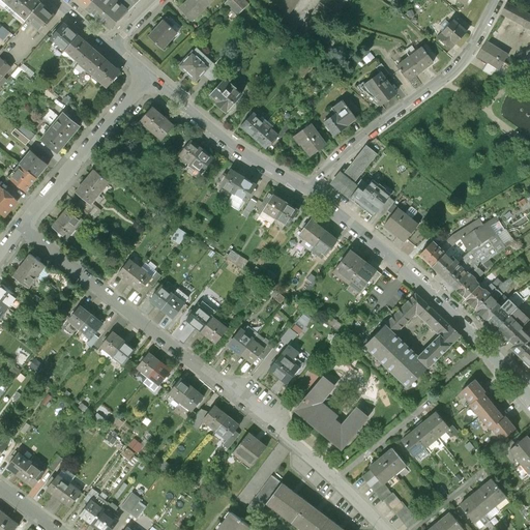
[(36,0),(19,0),(12,7),(27,20),(40,3),(36,0)]
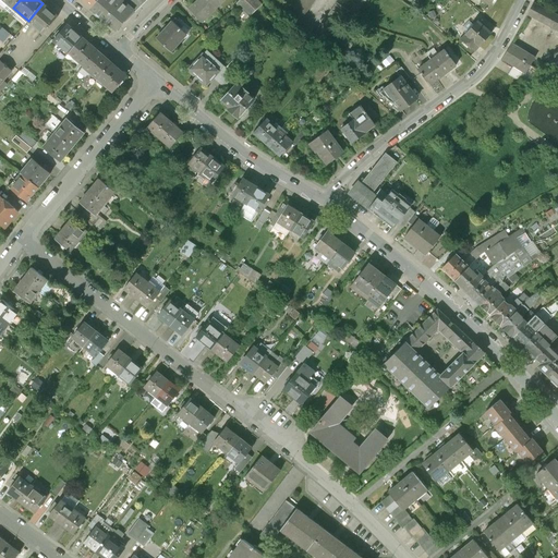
[(120,0),(119,2),(116,0),(98,0),(92,8),(118,29),(134,12),(122,0),(120,0)]
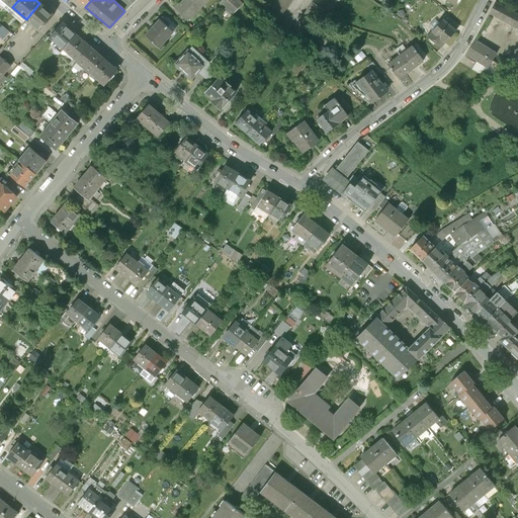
[(113,0),(124,11),(125,12),(137,0),(113,0)]
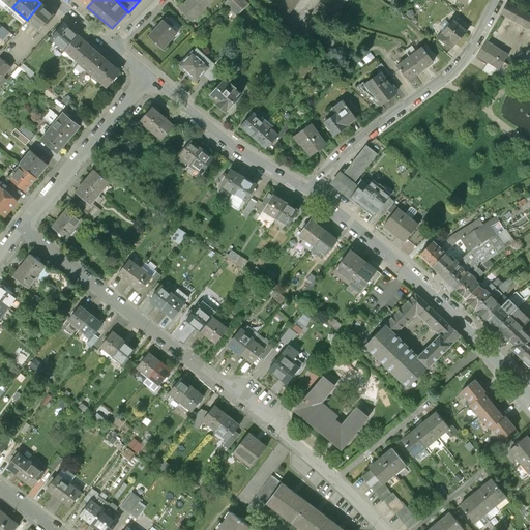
[(184,0),(179,6),(192,20),(211,0),(184,0)]
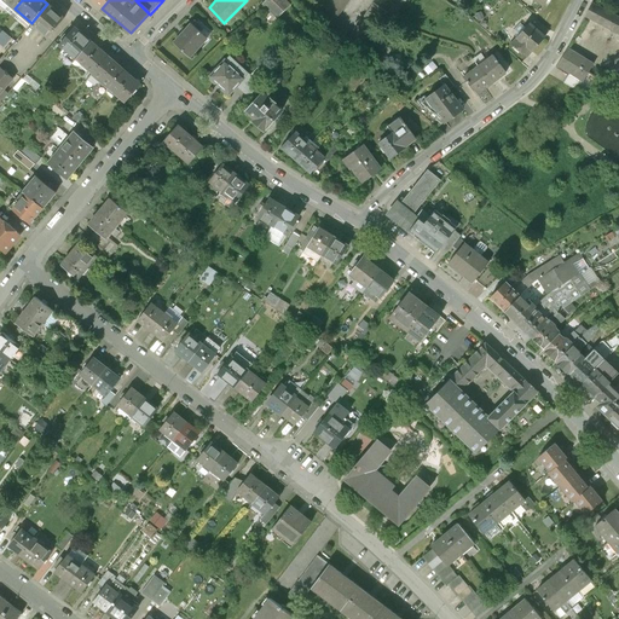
[(284,0),(267,0),(264,5),(277,18),(290,6),(284,0)]
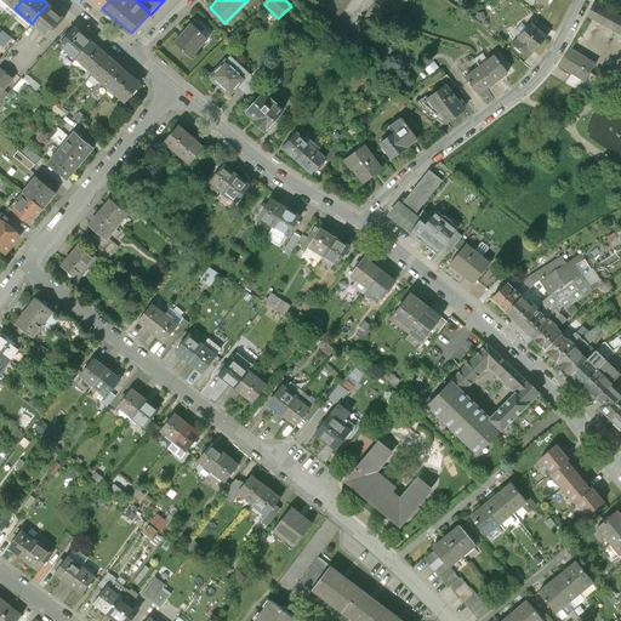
[(351,0),(335,0),(318,24),(329,33),(351,0)]
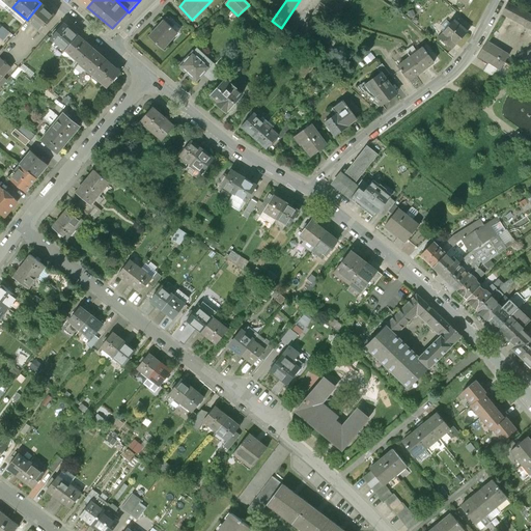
[(55,16),(40,3),(27,20),(42,32),(55,16)]
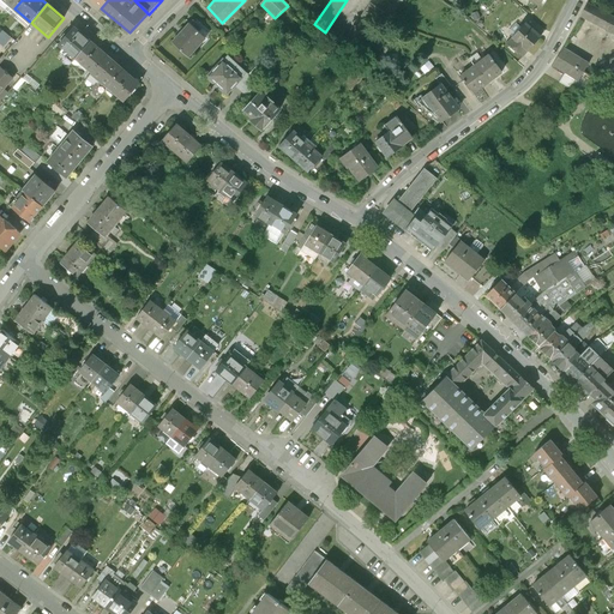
[(396,8),(390,4),(383,14),(389,19),(396,8)]
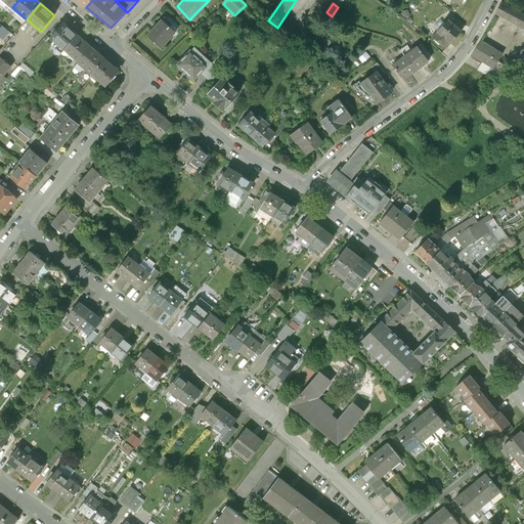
[(494,14),(523,29),(523,14),(500,3),(494,14)]
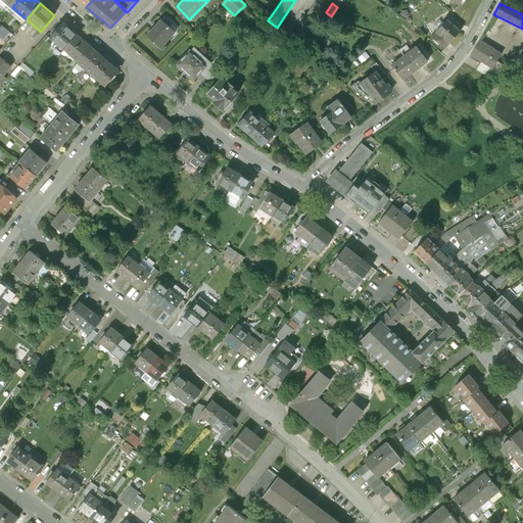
[(163,16),(160,19),(168,27),(171,24),(163,16)]
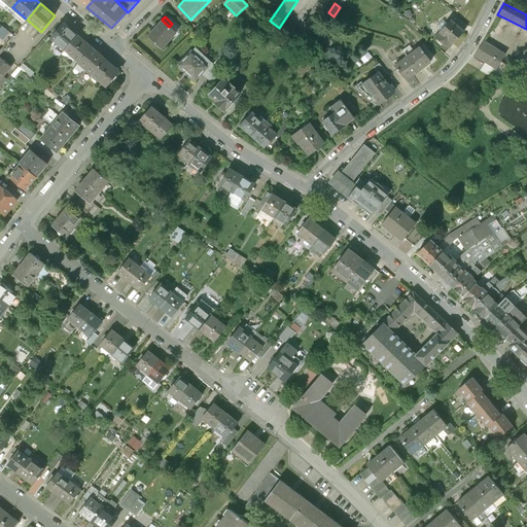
[(452,19),(435,37),(448,48),(464,31),(452,19)]
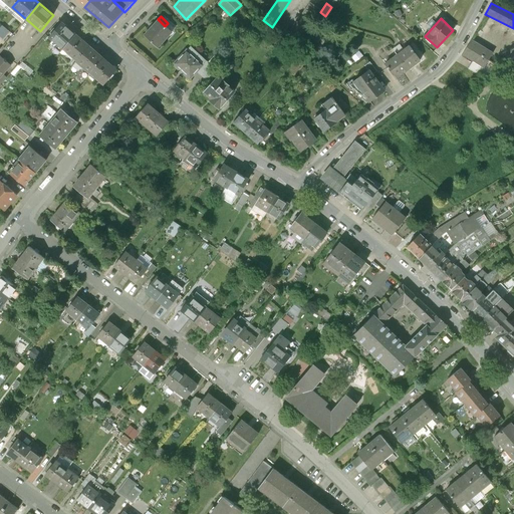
[(165,26),(158,19),(144,34),(157,46),(171,31),(165,26)]
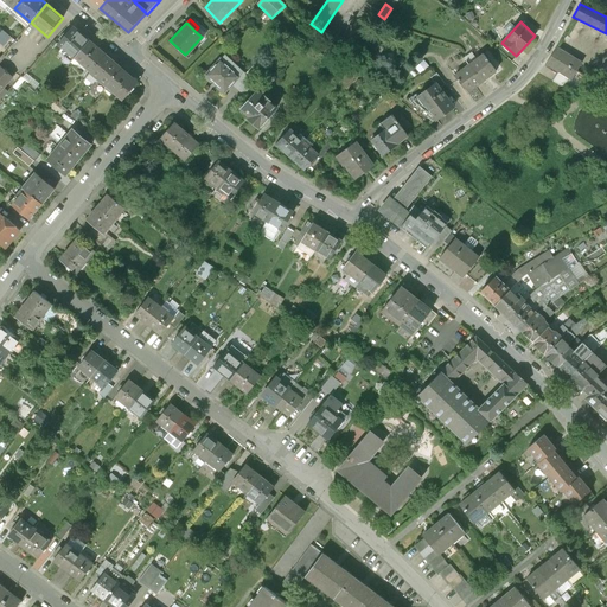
[(61,44),(76,57),(90,40),(75,27),(61,44)]
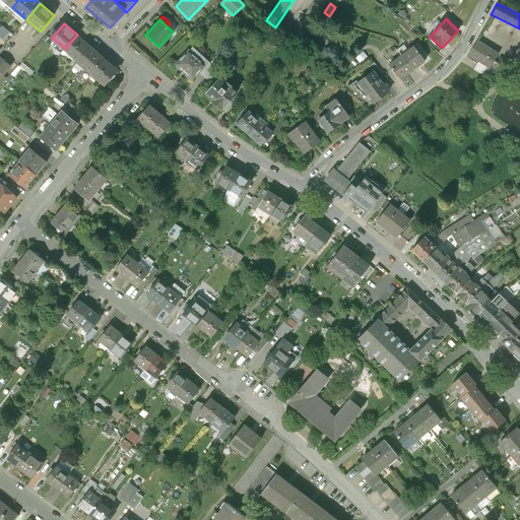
[(90,46),(77,35),(65,49),(78,61),(90,46)]
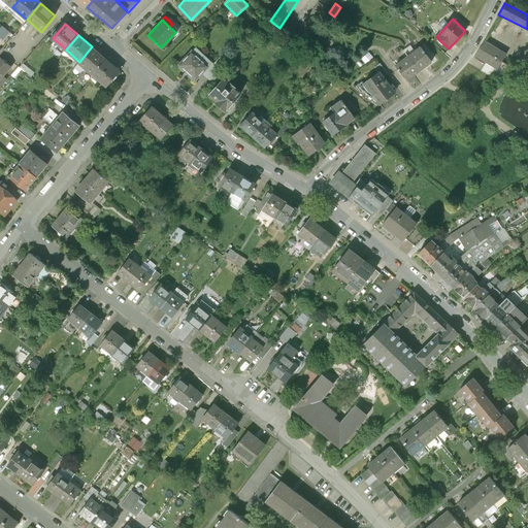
[(506,55),(484,41),(474,57),(486,64),(496,70),(497,70),(501,63),(506,55)]
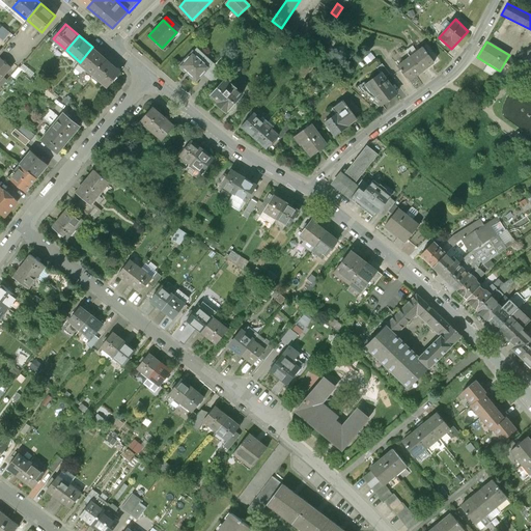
[(422,46),(410,56),(421,72),(434,62),(422,46)]
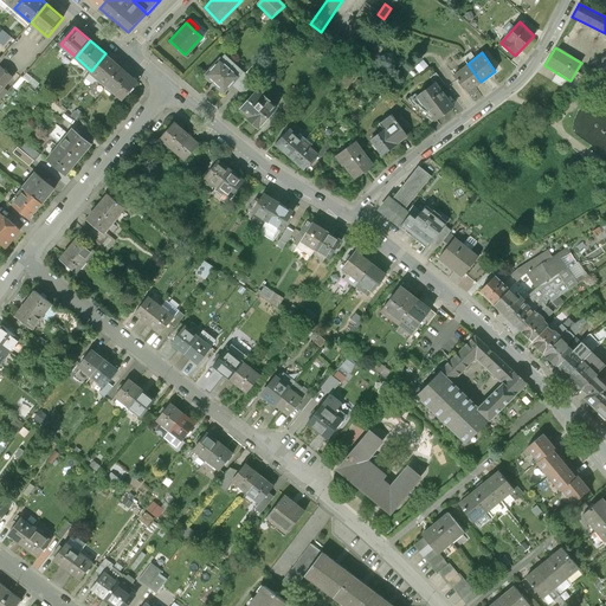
[(90,72),(107,86),(122,68),(105,53),(91,71),(90,72)]
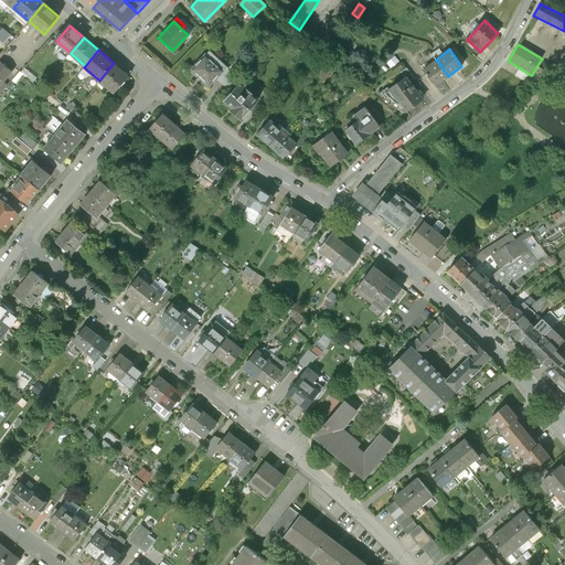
[(209,50),(191,68),(208,84),(214,77),(225,65),(209,50)]
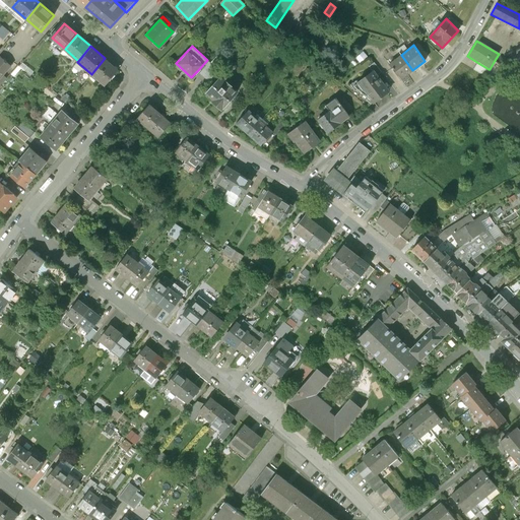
[(219,53),(210,63),(207,60),(197,71),(205,79),(225,58),(219,53)]
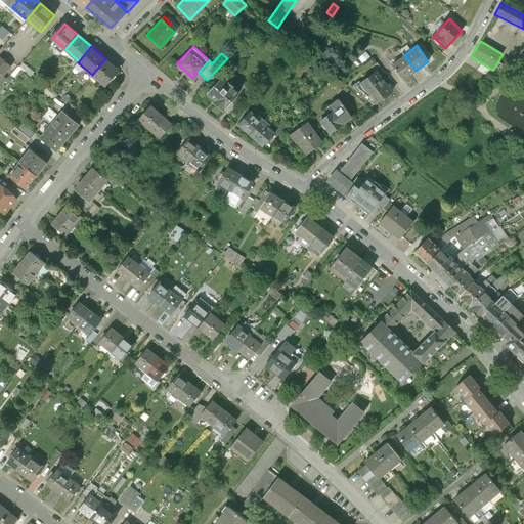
[(403,80),(416,71),(404,55),(391,64),(403,80)]
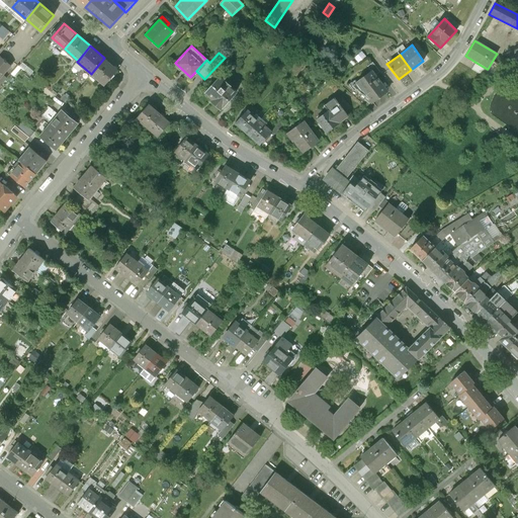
[(0,58),(0,79),(4,75),(13,65),(2,56),(0,58)]
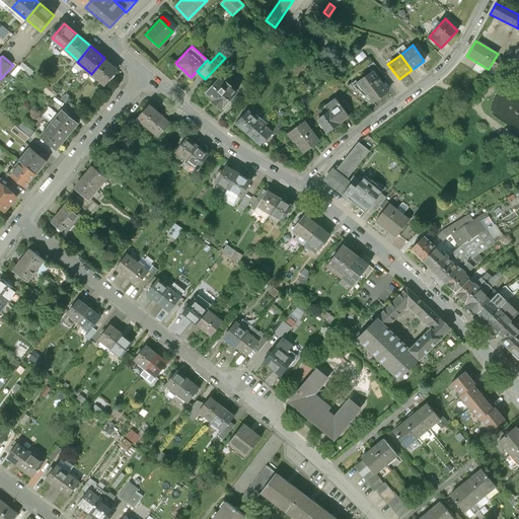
[(119,70),(104,58),(91,74),(105,85),(119,70)]
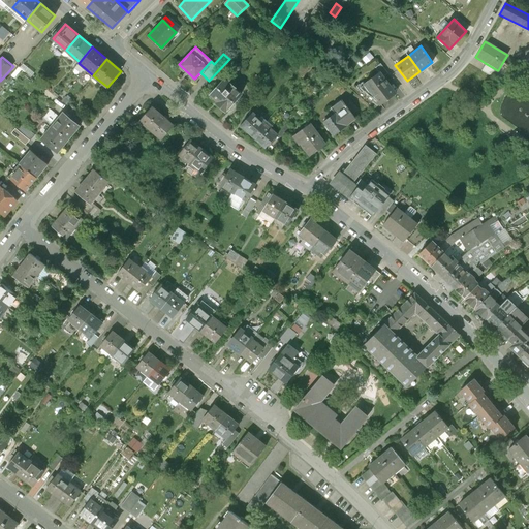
[(509,66),(502,63),(498,70),(497,70),(495,74),(502,79),(509,66)]
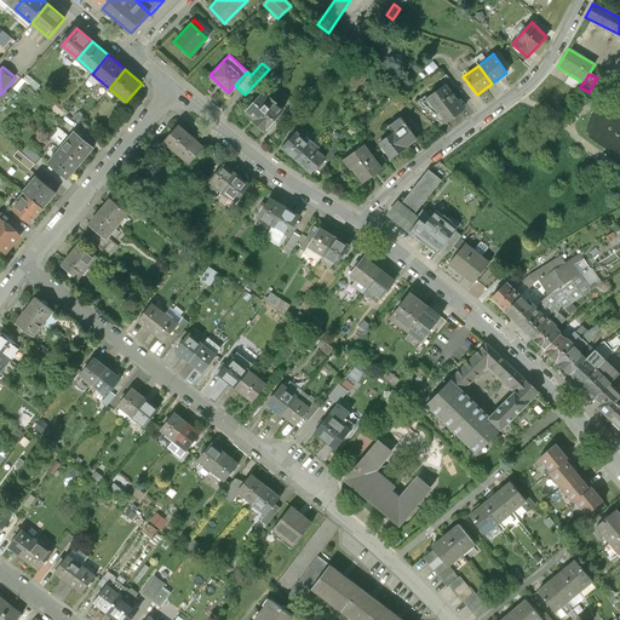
[(440,80),(445,85),(448,91),(454,87),(446,75),(440,80)]
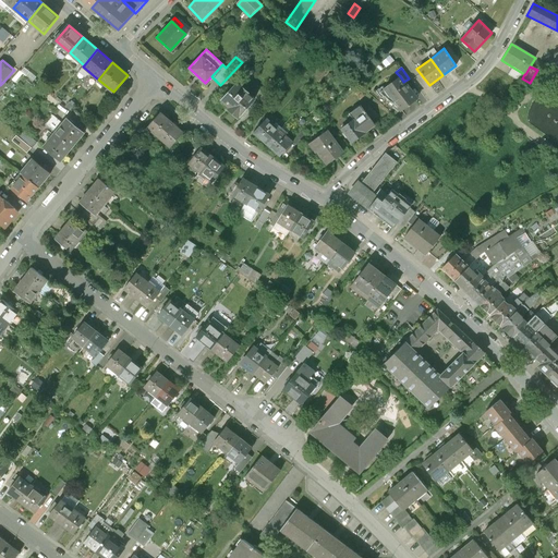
[(522,79),(524,74),(513,68),(508,75),(520,82),(522,79)]
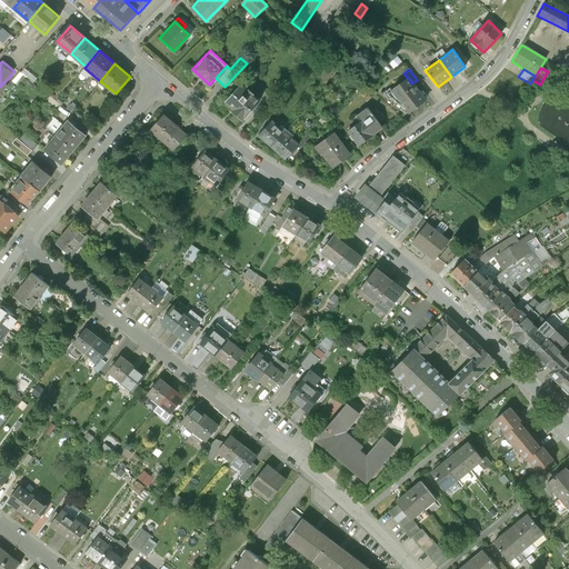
[(373,80),(378,85),(386,75),(381,71),(373,80)]
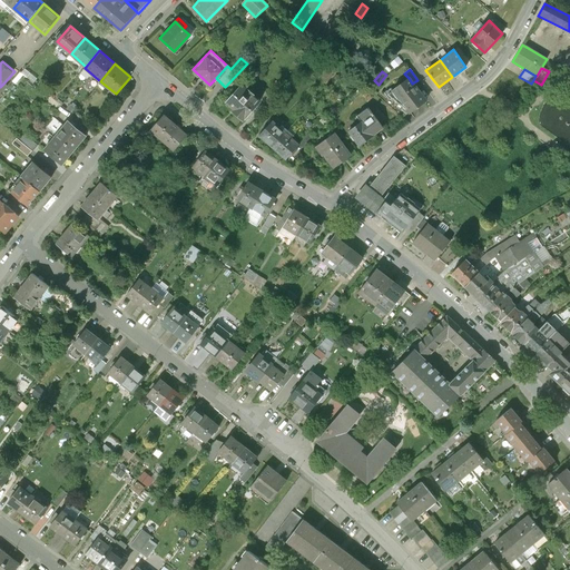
[(406,110),(409,114),(425,101),(412,84),(409,78),(392,90),(397,98),(399,97),(408,109),(406,110)]
